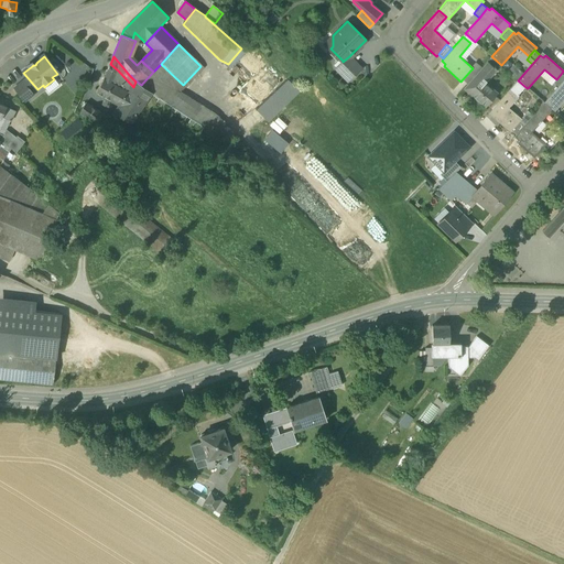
[(349,56),(343,62),(343,61),(336,67),(348,80),(361,68),(349,56)]
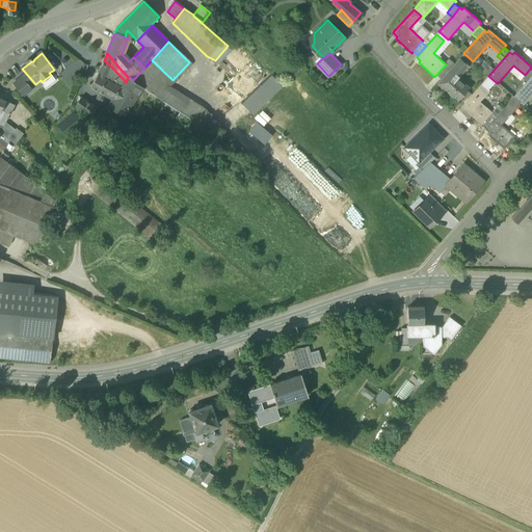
[(469,88),(456,77),(467,64),(459,58),(449,71),(442,79),(440,81),(444,85),(442,87),(457,101),(459,100),(467,90),(469,88)]
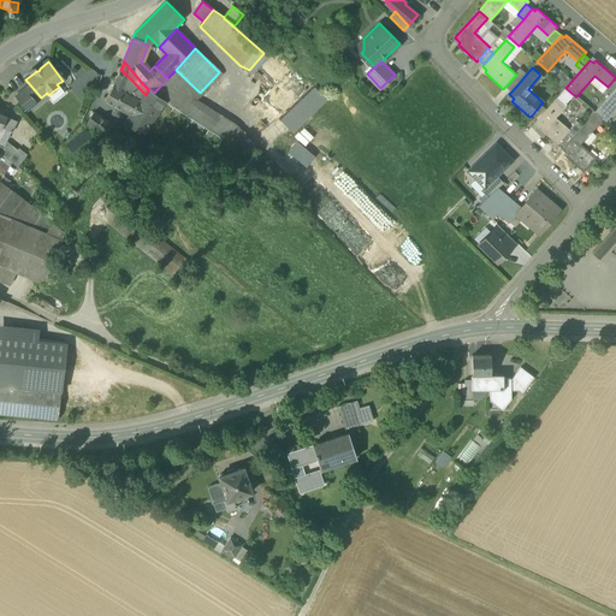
[(129,77),(120,70),(114,84),(105,101),(130,114),(138,106),(140,102),(120,90),(129,77)]
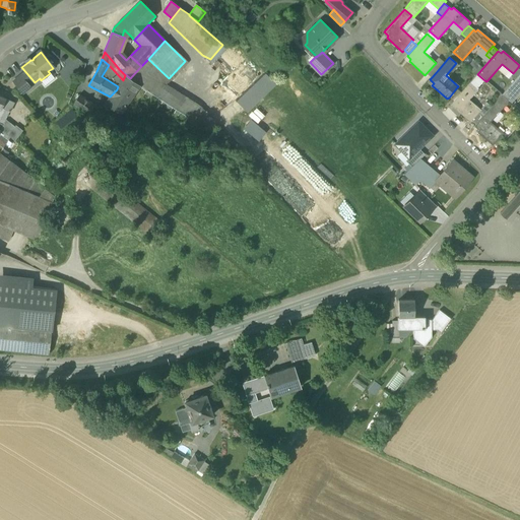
[(169,78),(148,59),(141,66),(130,78),(146,91),(147,91),(155,98),(195,123),(195,122),(201,125),(209,116),(161,86),(169,78)]
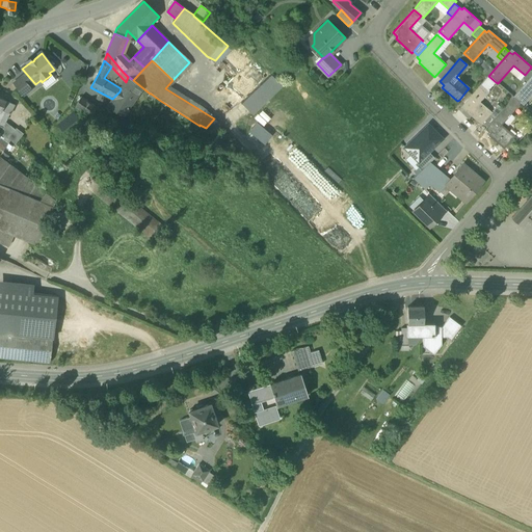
[(483,70),(488,74),(494,68),(488,63),(483,70)]
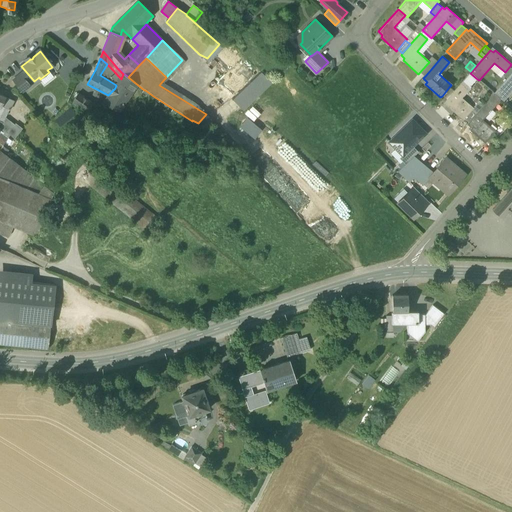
[(427,64),(420,72),(425,76),(432,68),(427,64)]
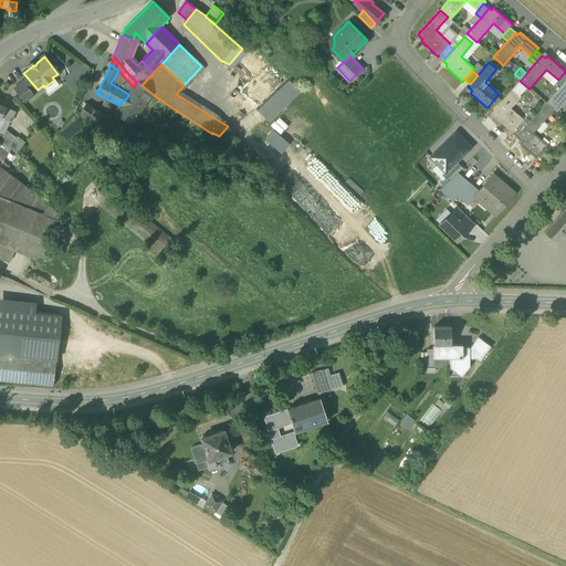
[(558,80),(555,83),(561,87),(565,81),(565,75),(564,73),(558,80)]
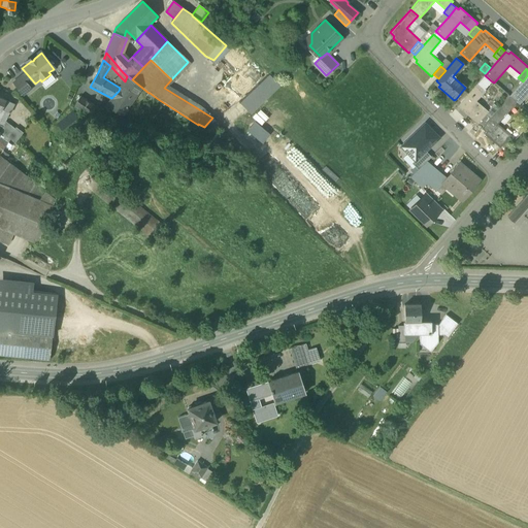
[(461,103),(459,105),(462,108),(461,110),(476,125),(487,113),(488,111),(476,101),(487,90),(486,89),(492,81),(485,75),(468,94),(461,103)]
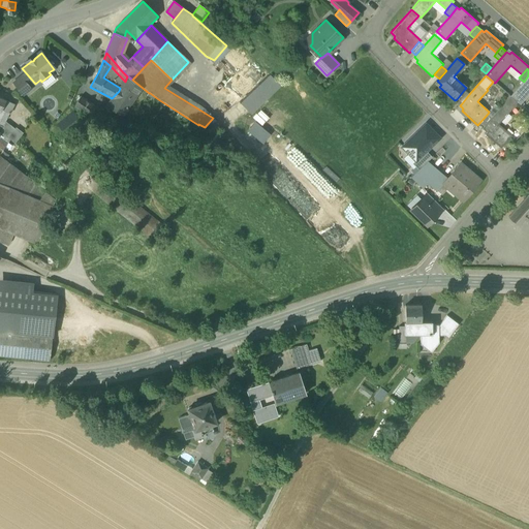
[(528,75),(524,82),(510,97),(519,103),(521,105),(528,94),(528,75)]
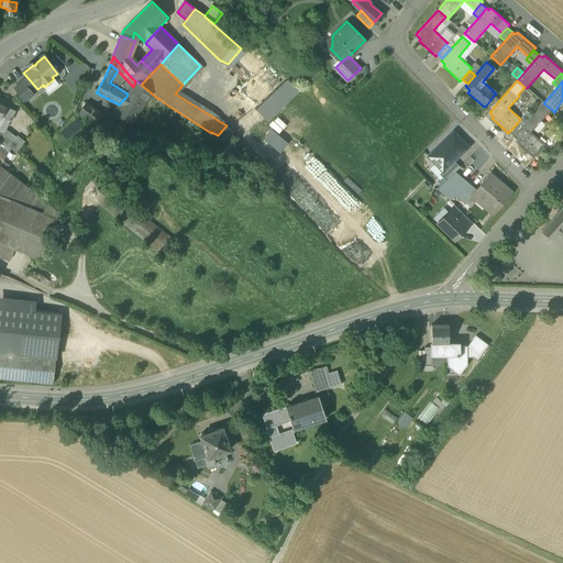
[(141,85),(135,81),(133,87),(128,94),(127,97),(143,106),(139,112),(146,117),(158,99),(141,85)]
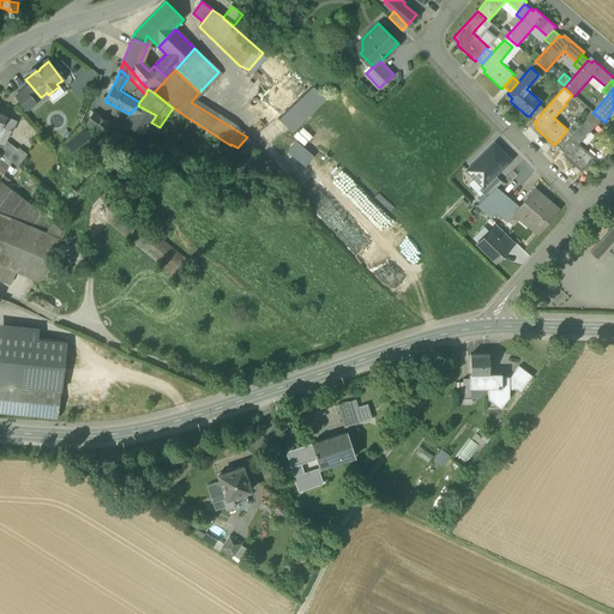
[(36,103),(25,90),(16,98),(26,112),(36,103)]
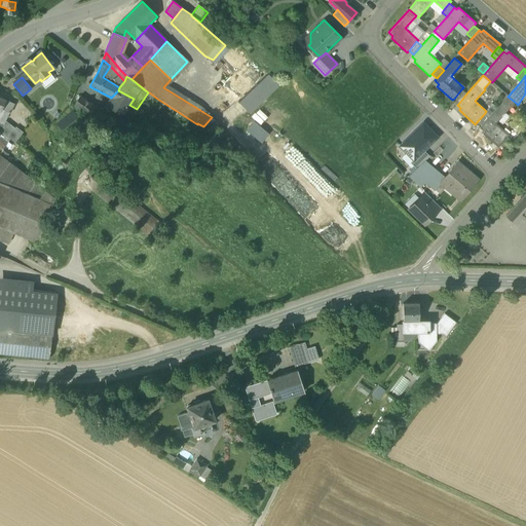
[(239,106),(250,116),(278,87),(268,77),(239,106)]
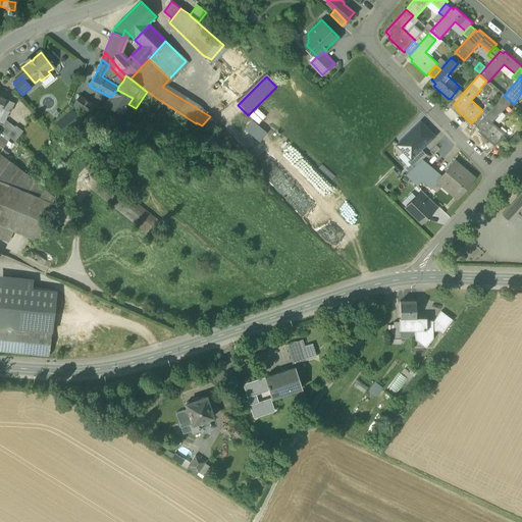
[(458,89),(451,98),(456,102),(463,93),(458,89)]
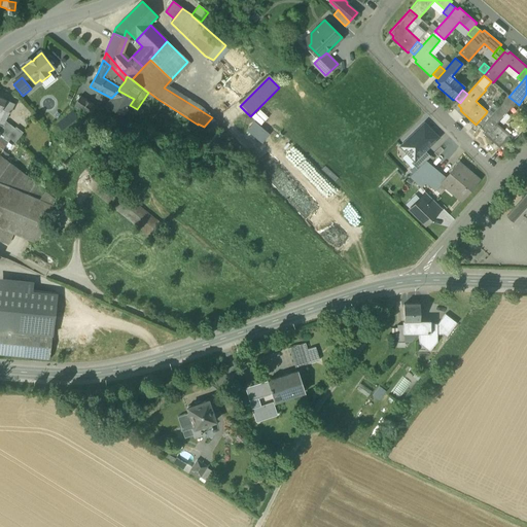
[(118,91),(111,98),(106,106),(121,116),(130,105),(134,99),(118,91)]
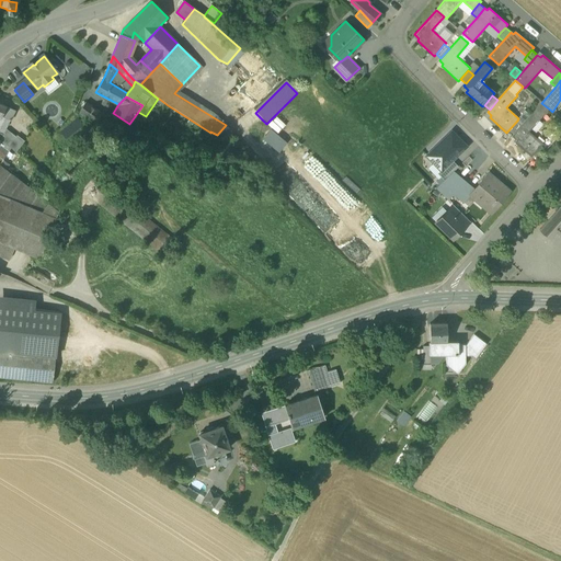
[(102,115),(86,103),(79,113),(95,125),(102,115)]
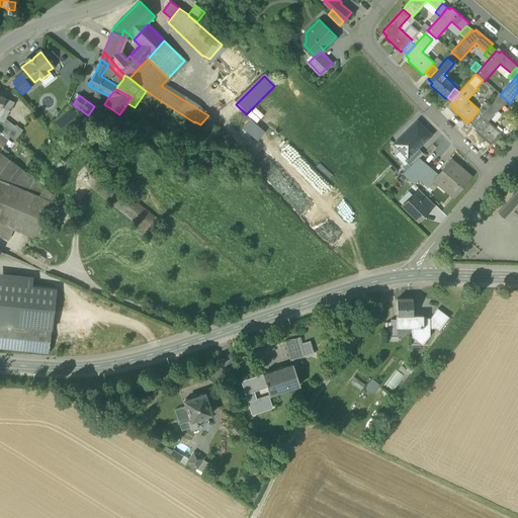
[(475,124),(472,126),(477,130),(475,132),(491,146),(500,135),(501,134),(489,123),(508,101),(500,95),(482,116),(475,124)]
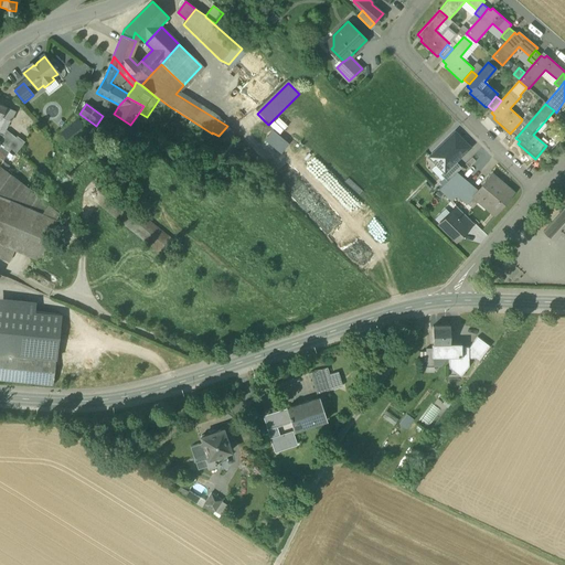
[(16,112),(6,108),(1,118),(10,121),(16,112)]
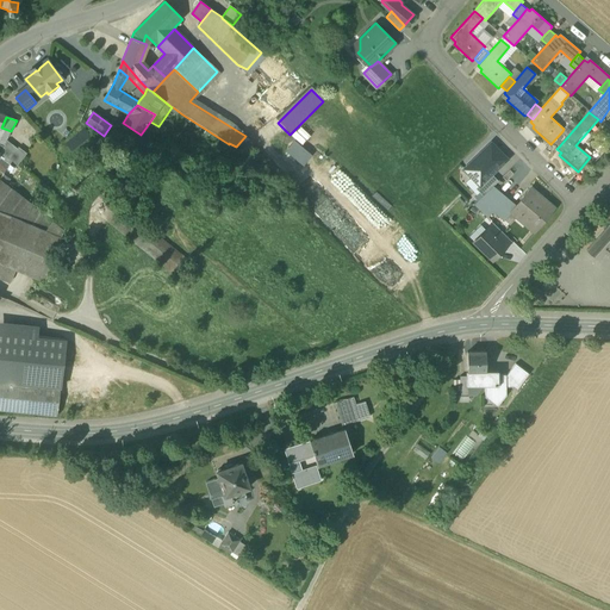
[(567,137),(562,131),(553,142),(559,147),(567,137)]
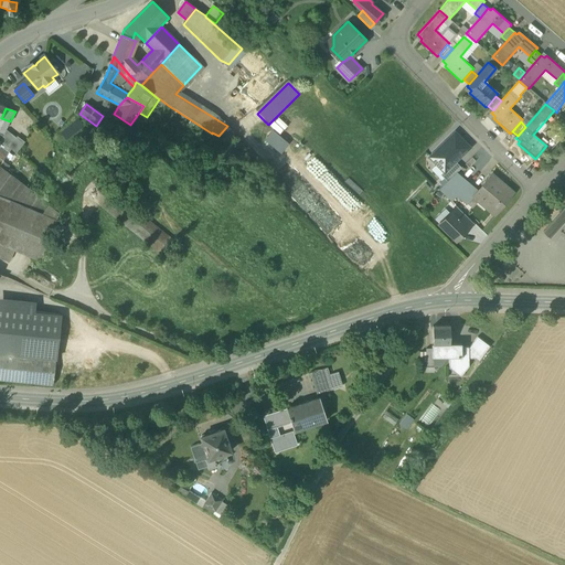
[(264,141),(281,155),(289,144),(272,131),(264,141)]
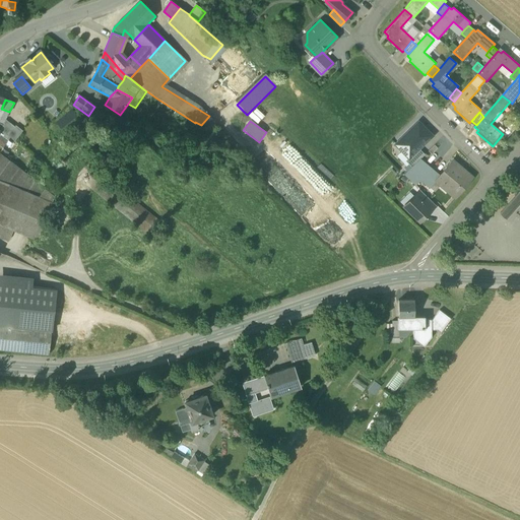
[(433,136),(418,122),(395,144),(409,158),(419,148),(433,136)]
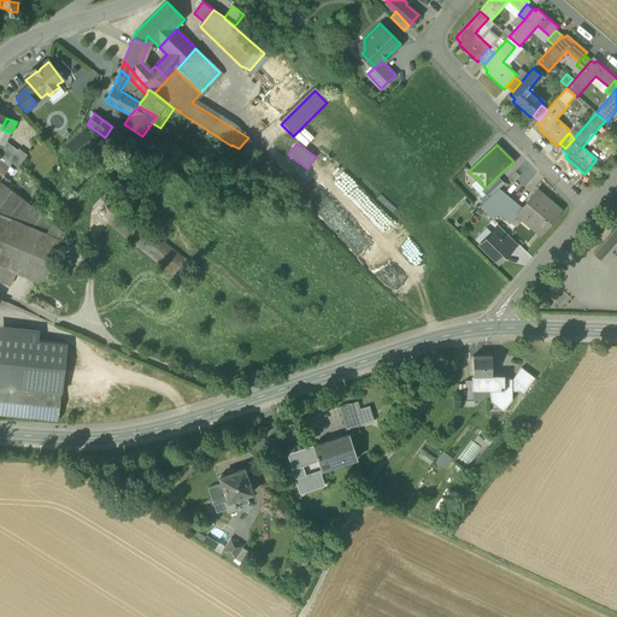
[(15,150),(11,157),(3,153),(0,159),(0,172),(6,175),(11,163),(21,168),(27,154),(15,150)]
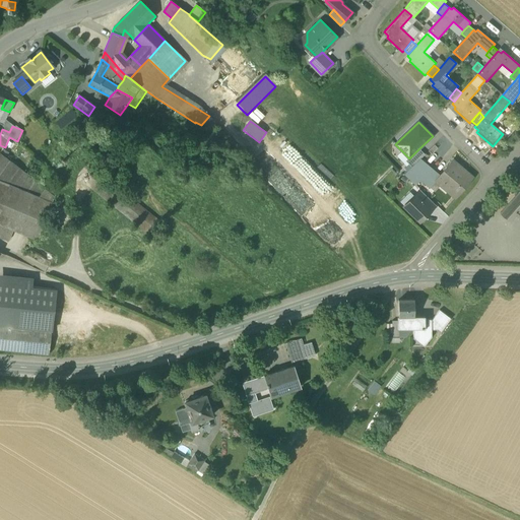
[(502,135),(494,144),(499,148),(506,139),(502,135)]
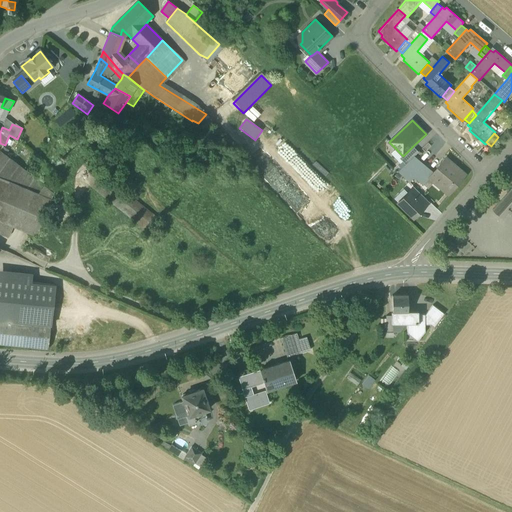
[(418,152),(413,146),(403,156),(400,159),(405,164),(414,156),(418,152)]
